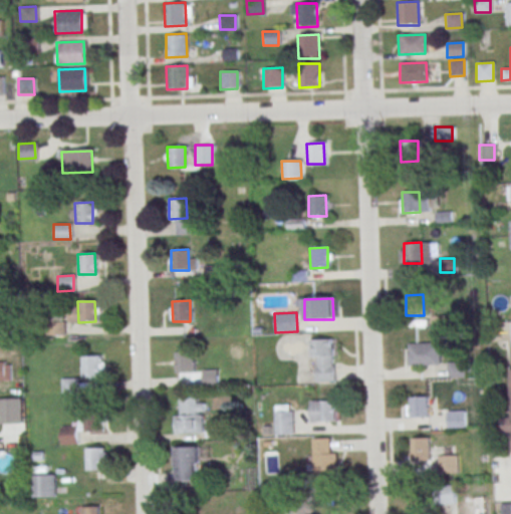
[(61,322),(45,324),(46,334),(62,332),(61,322)]
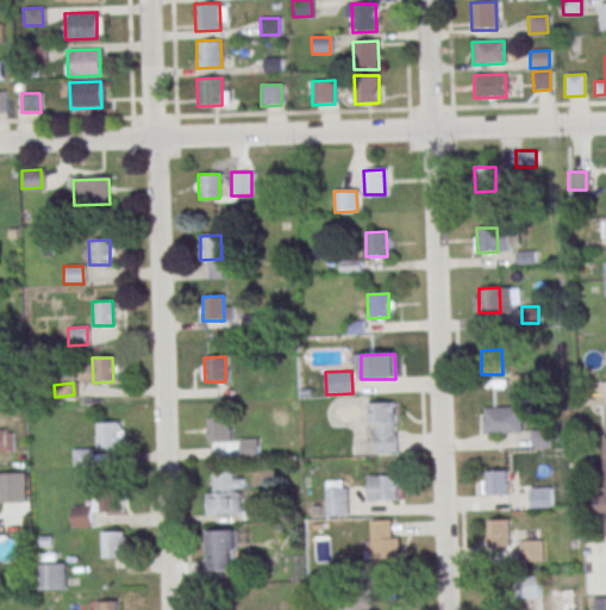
[(395,403),(366,403),(366,428),(372,428),(372,434),(368,434),(368,452),(395,452),(395,403)]
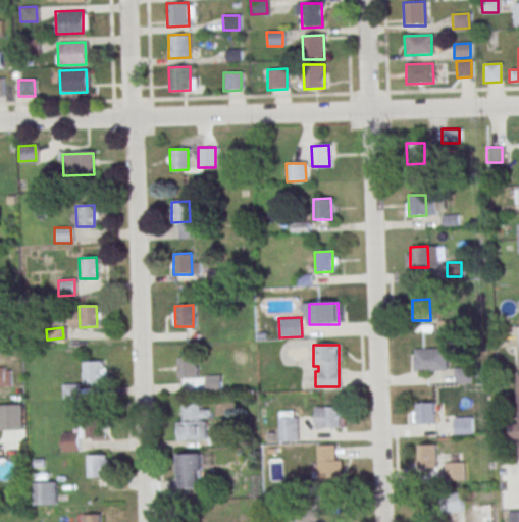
[(445,348),(446,371),(412,372),(412,358),(413,358),(413,349),(445,348)]
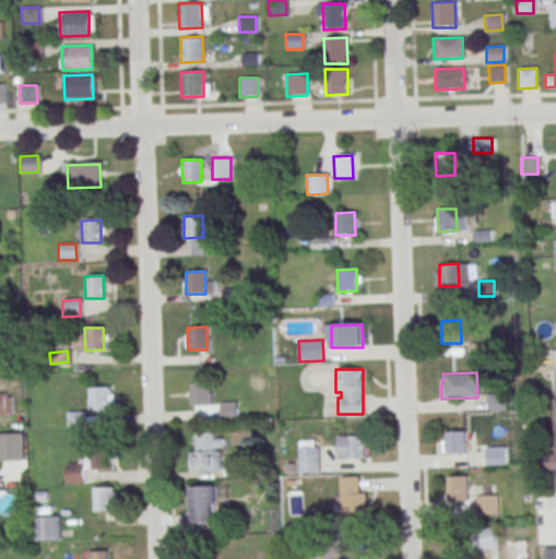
[(189,383),(209,383),(209,405),(190,406),(189,383)]
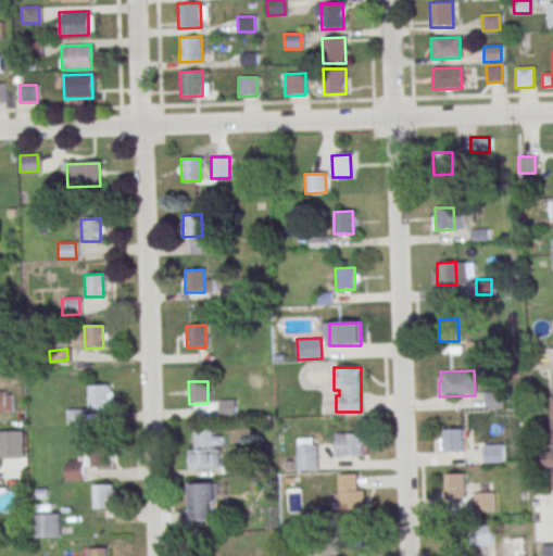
[(88,387),(107,386),(108,408),(88,409),(88,387)]
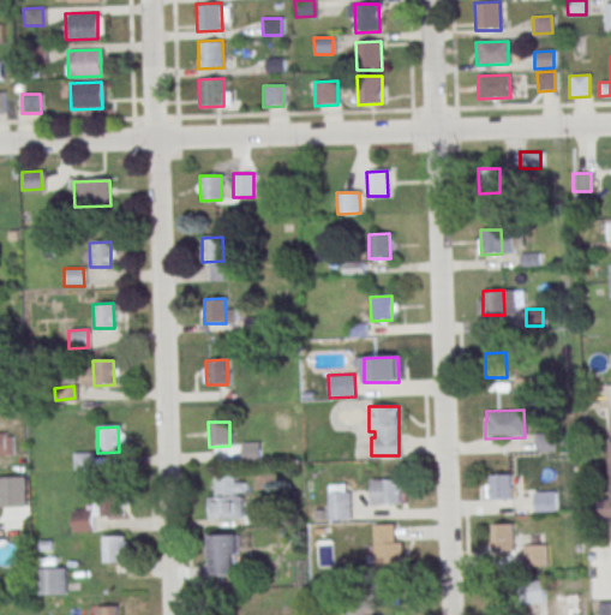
[(533,433),(533,451),(557,451),(557,433),(533,433)]
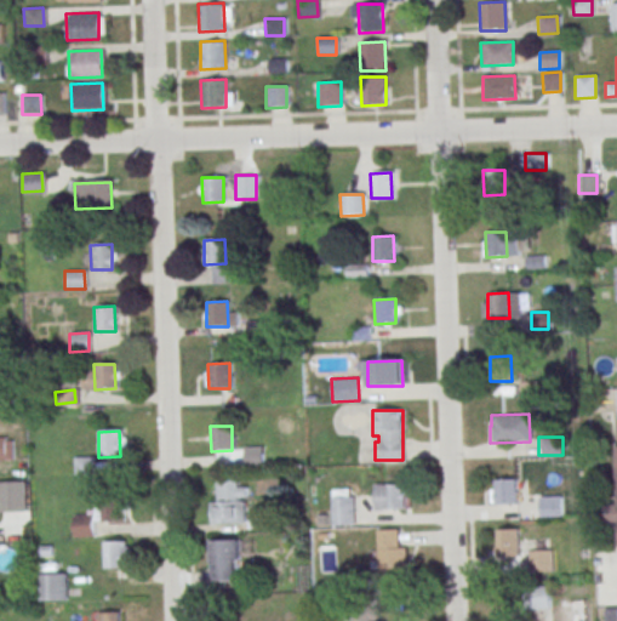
[(0,459),(12,460),(12,439),(0,438),(0,459)]
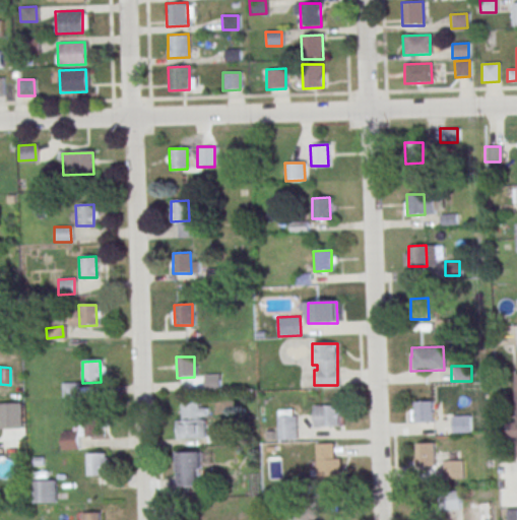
[(516,423),(515,375),(516,374),(516,438),(508,439),(508,423),(516,423)]
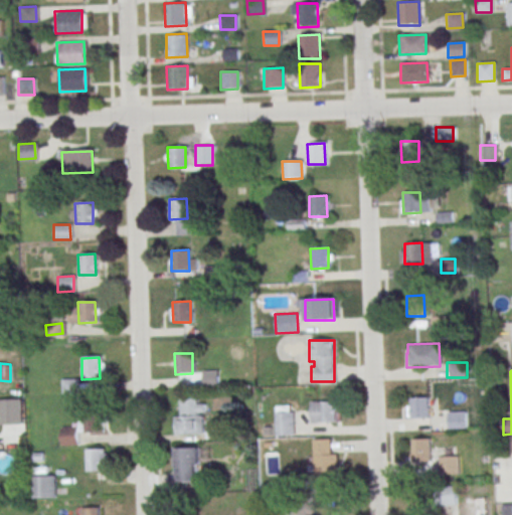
[(201,371),(201,384),(214,384),(214,371),(201,371)]
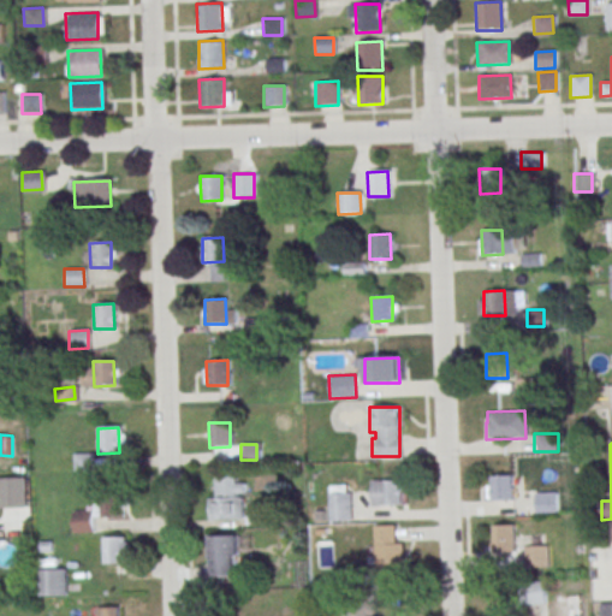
[(72,452),(72,471),(91,471),(91,452),(72,452)]
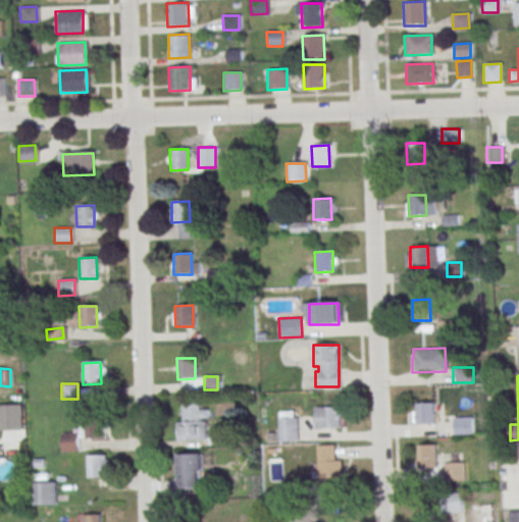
[(415,403),(432,402),(433,423),(416,423),(415,403)]
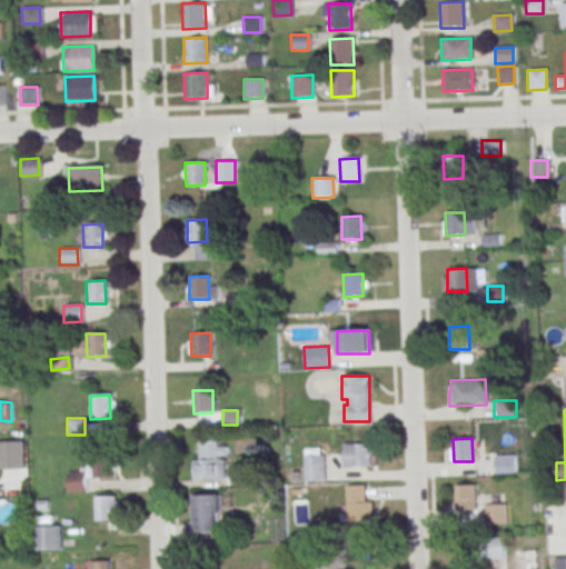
[(368,443),(369,467),(344,467),(344,443),(368,443)]
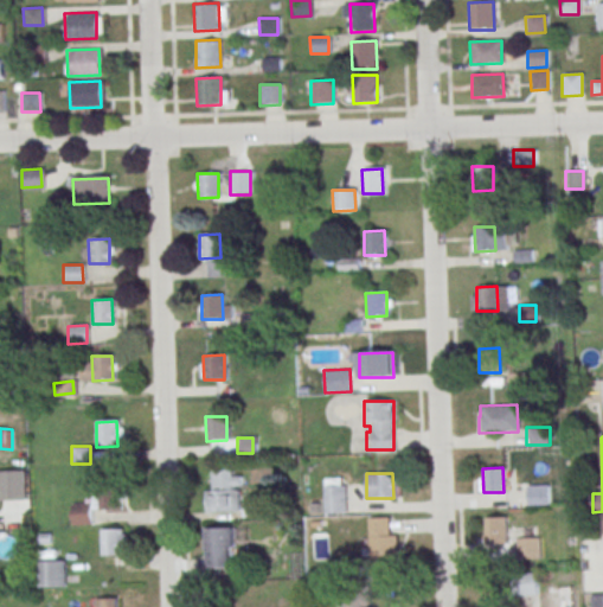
[(98,486),(119,485),(120,510),(98,510),(98,486)]
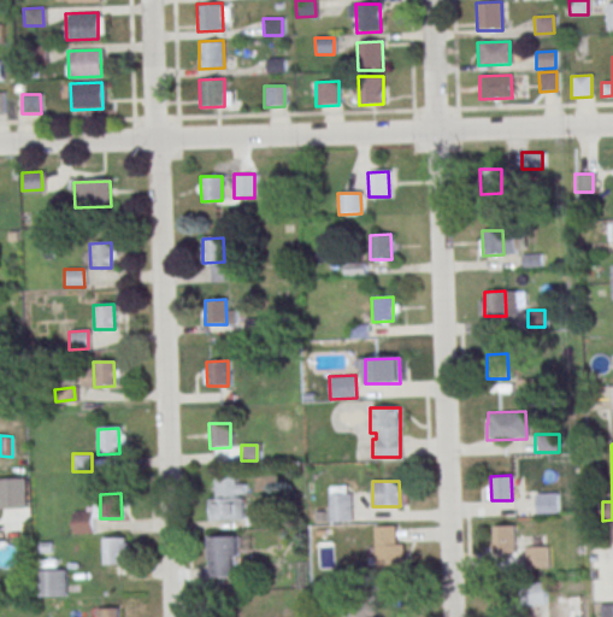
[(326,495),(349,493),(351,521),(329,522),(326,495)]
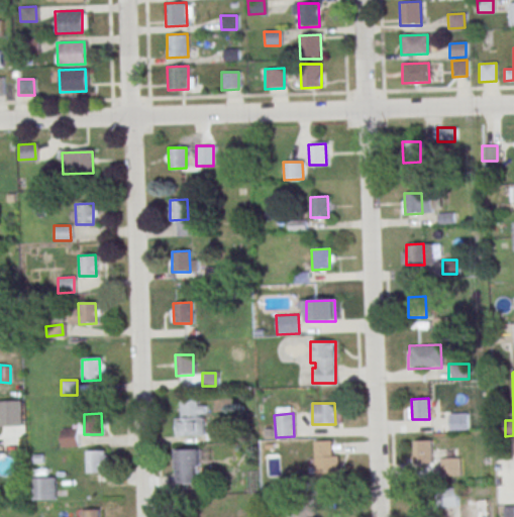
[(473,430),(473,413),(447,413),(447,430),(473,430)]
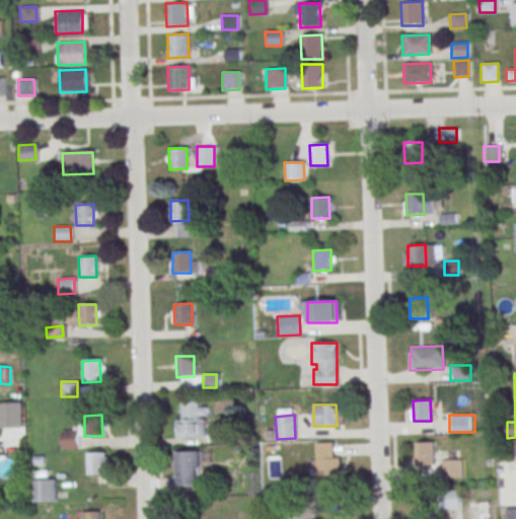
[(181,418),(199,418),(200,438),(181,439),(181,418)]
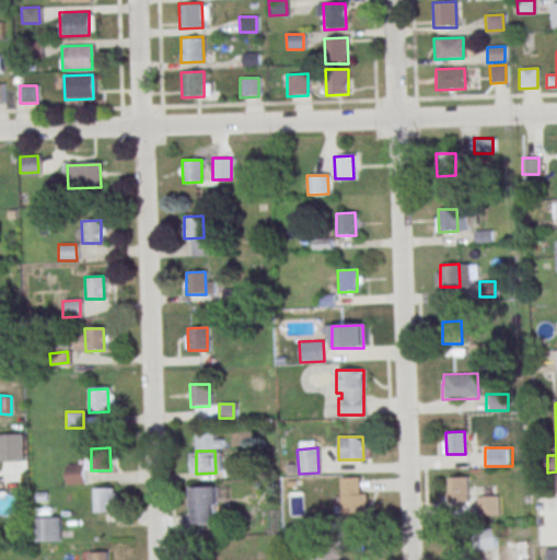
[(366,493),(367,522),(341,523),(339,478),(358,477),(359,494),(366,493)]
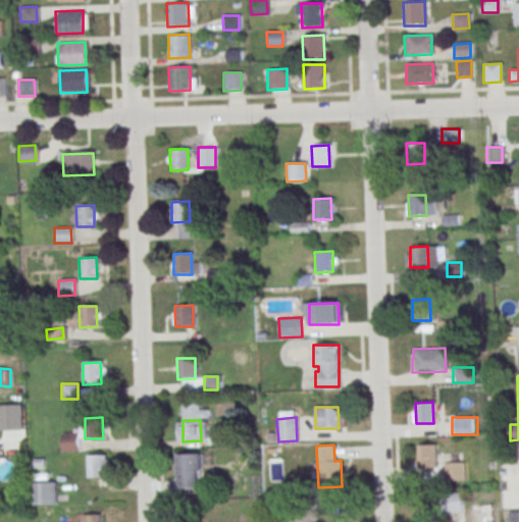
[(416,445),(416,469),(434,469),(434,445),(416,445)]
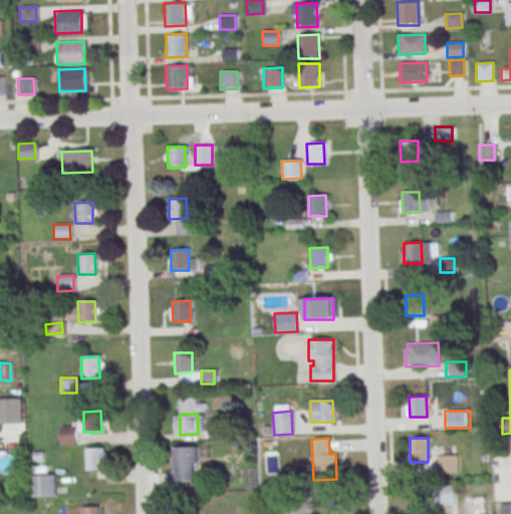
[(175,448),(197,447),(198,465),(194,465),(195,482),(177,483),(175,448)]
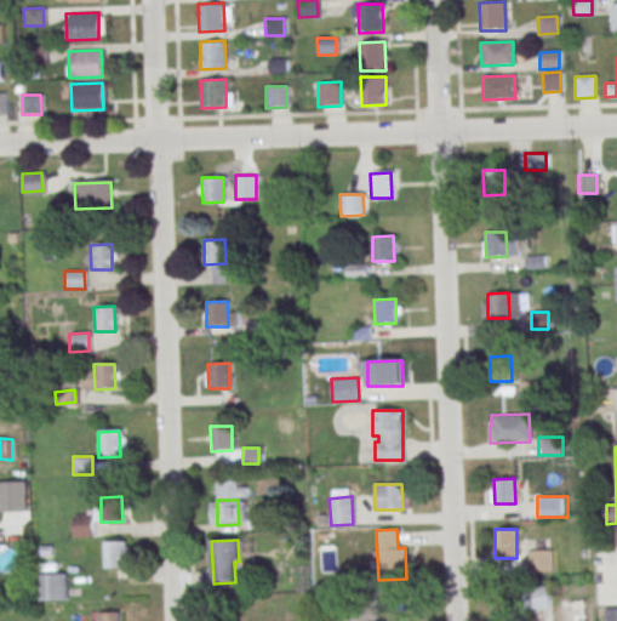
[(103,542),(124,542),(125,567),(103,568),(103,542)]
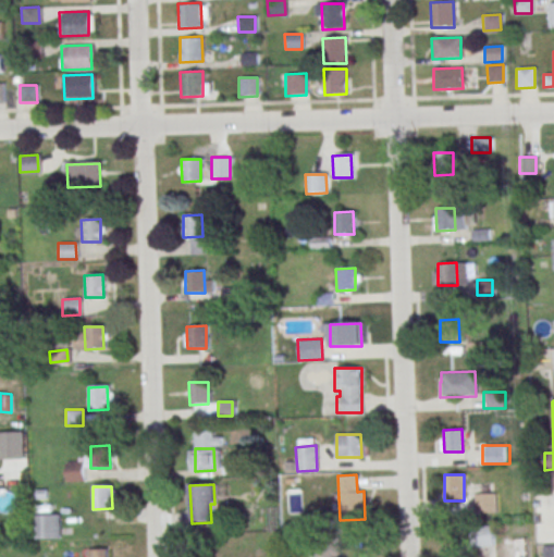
[(474,494),(474,512),(494,512),(494,494),(474,494)]
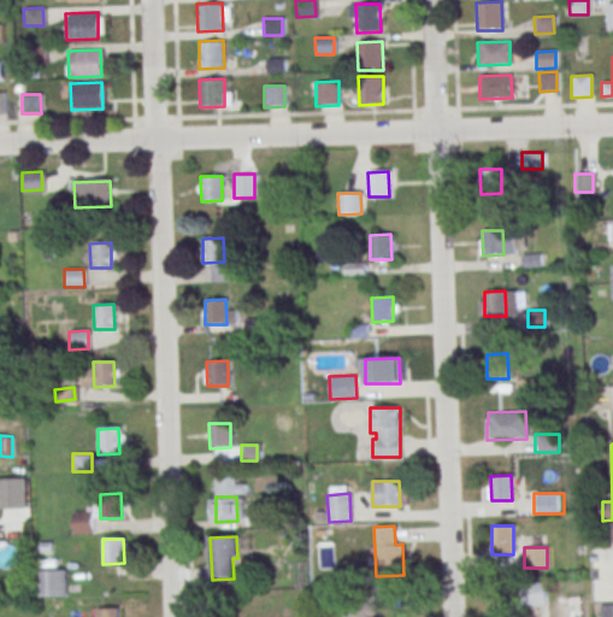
[(65,597),(65,570),(39,570),(39,597),(65,597)]
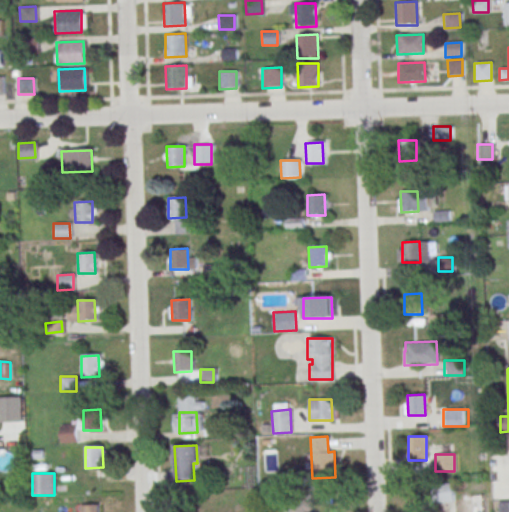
[(480,511),(480,494),(468,494),(467,511),(480,511)]
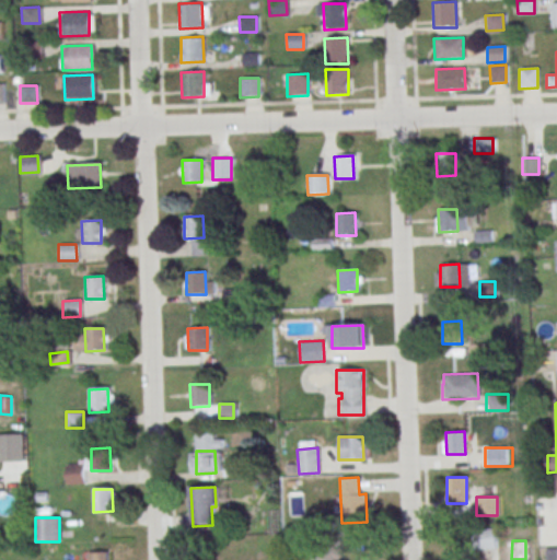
[(555,559),(555,548),(543,548),(543,559),(555,559)]
